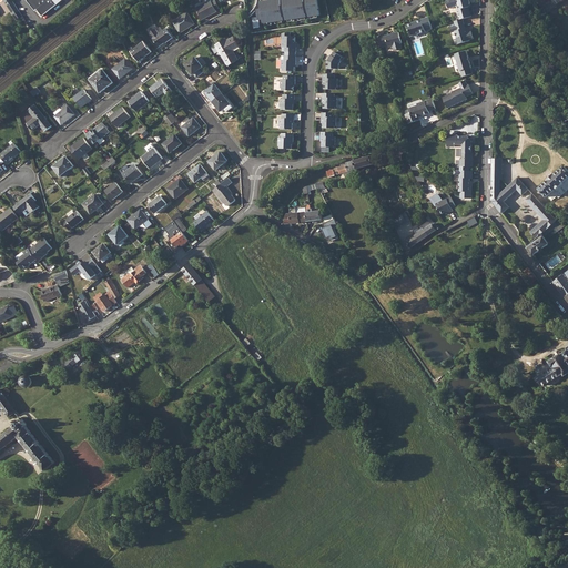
[(12,0),(7,4),(11,11),(17,8),(12,0)]
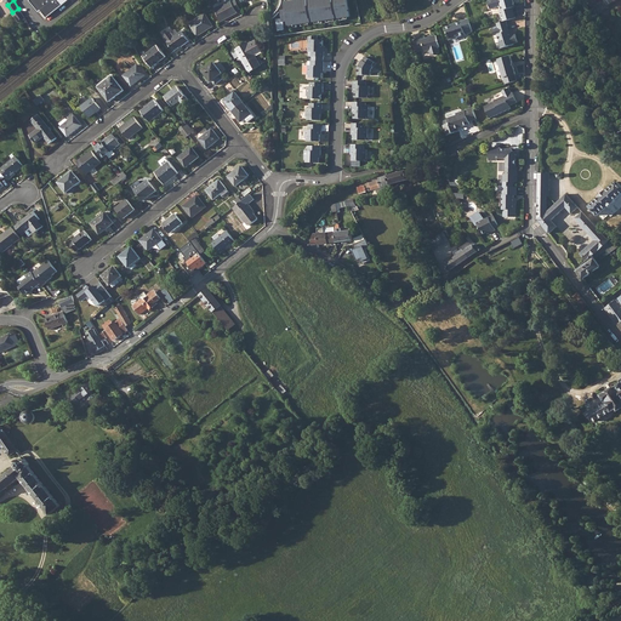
[(29,0),(28,1),(44,20),(62,6),(69,0),(29,0)]
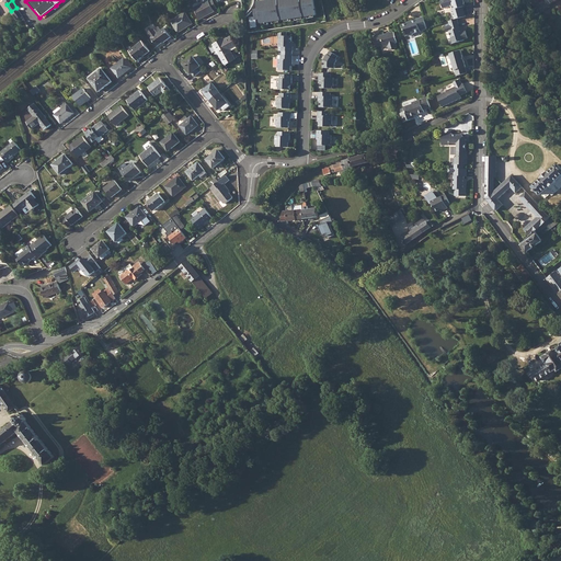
[(208,0),(194,8),(196,12),(194,13),(195,16),(197,14),(199,20),(215,11),(214,10),(209,1),(208,0)]
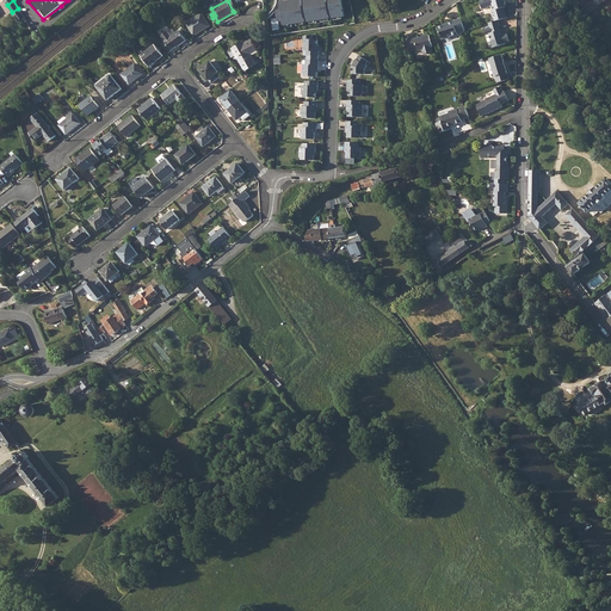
[(346,17),(343,0),(284,0),(279,1),(284,26),(346,17)]
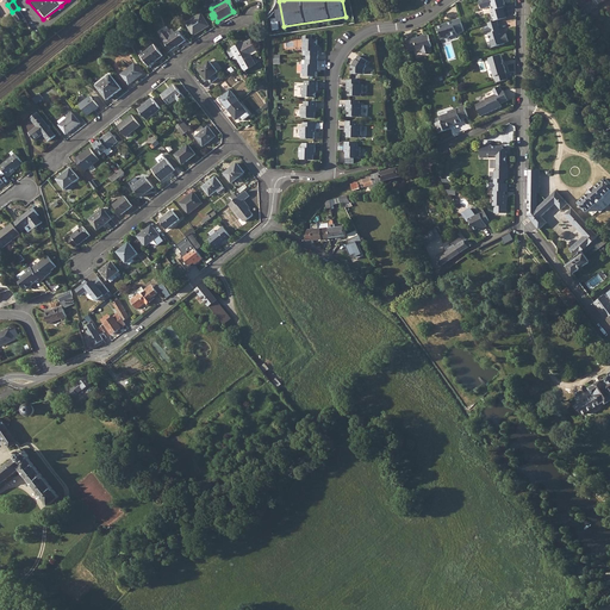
[(484,0),(480,1),(483,10),(492,6),(493,11),(492,11),(495,22),(498,20),(508,18),(504,8),(508,7),(504,0),(484,0)]
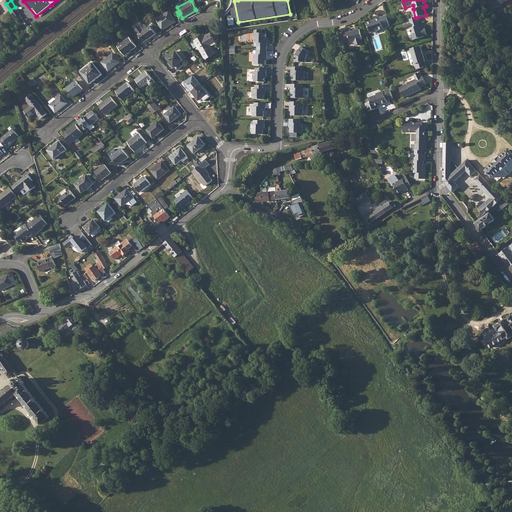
[(493,0),(488,5),(492,13),(499,7),(493,0)]
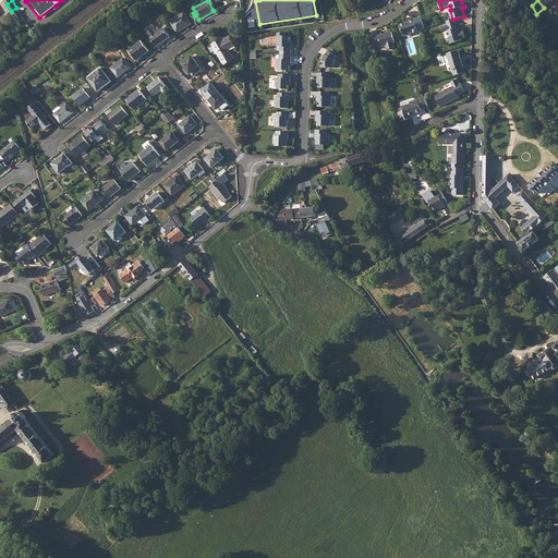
[(184,12),(170,21),(178,33),(192,23),(184,12)]
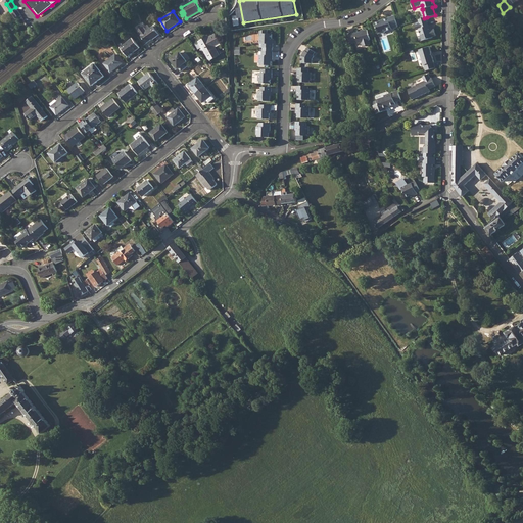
[(384,20),(376,24),(379,34),(380,33),(382,34),(385,33),(386,31),(392,30),(392,29),(398,27),(395,16),(389,18),(384,20)]
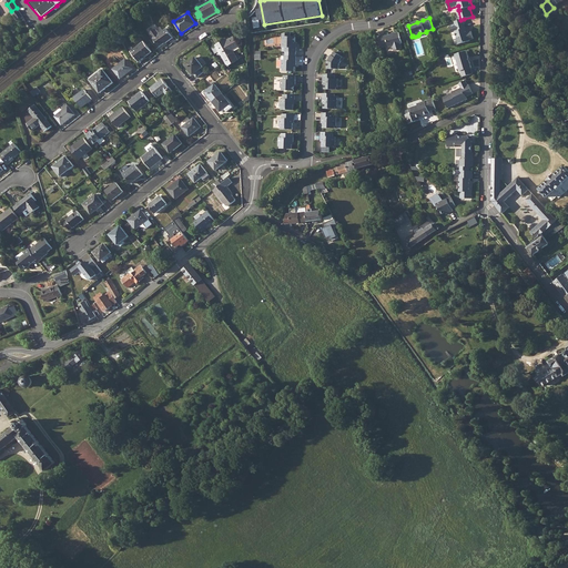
[(456,26),(452,27),(453,33),(456,32),(459,44),(470,41),(470,40),(474,39),(473,31),(469,32),(468,32),(467,29),(466,29),(464,19),(460,20),(455,22),(456,26)]
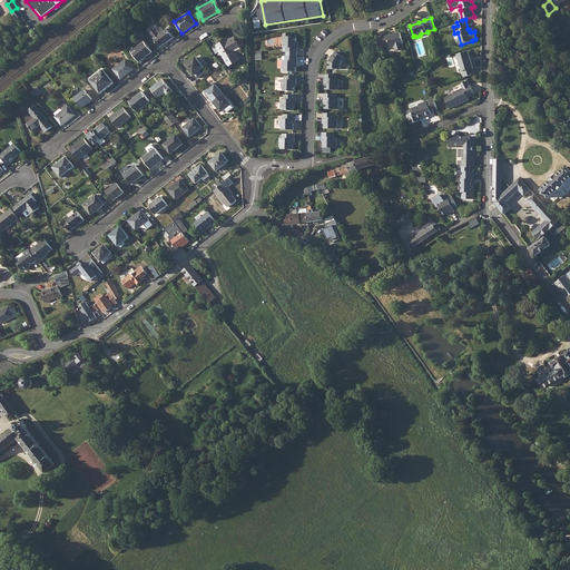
[(167,28),(154,38),(160,47),(166,42),(166,43),(174,38),(167,28)]
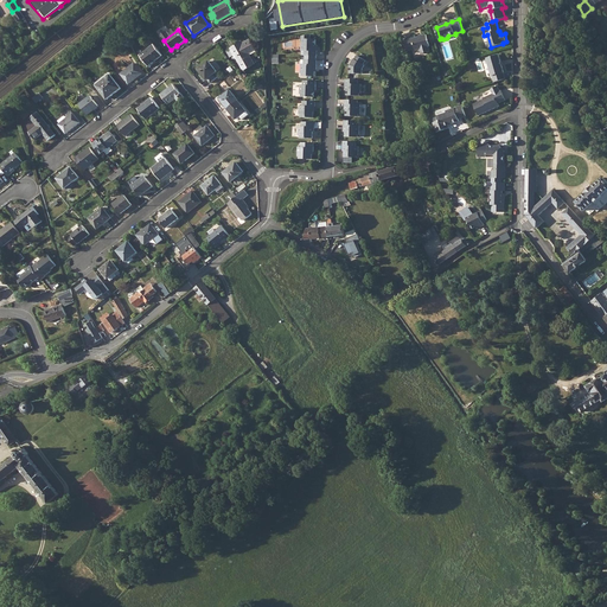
[(317,45),(317,39),(311,39),(311,34),(302,36),(302,50),(305,50),(305,55),(318,56),(318,51),(317,50),(317,45)]
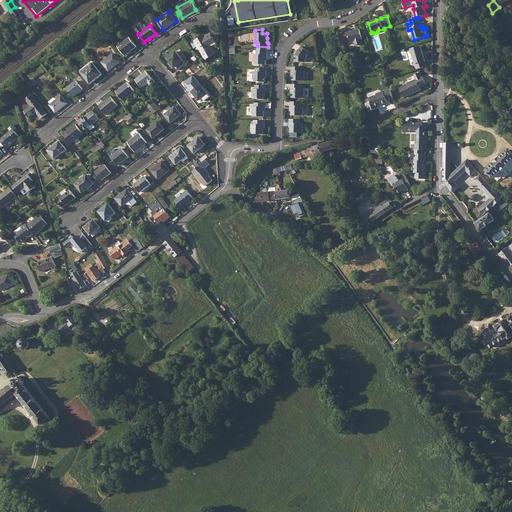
[(348,31),(343,32),(345,42),(350,41),(351,42),(354,41),(356,46),(363,44),(361,39),(363,39),(360,29),(357,30),(353,31),(348,33),(348,31)]
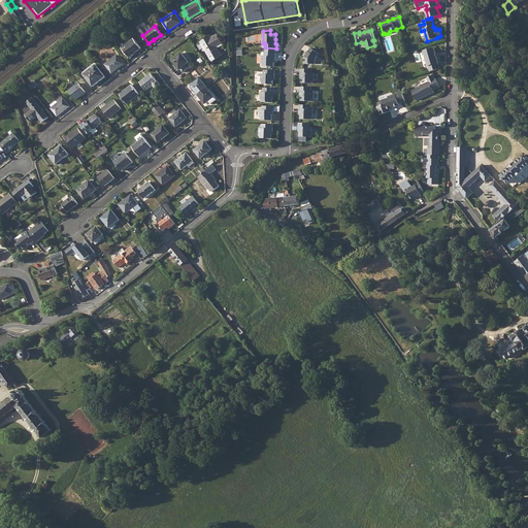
[(209,38),(209,37),(200,42),(205,52),(206,51),(212,61),(222,56),(217,46),(223,43),(218,34),(212,37),(209,38)]
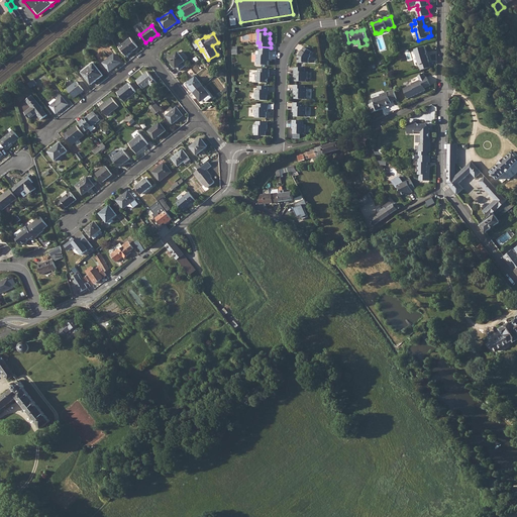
[(131,37),(119,47),(127,57),(138,46),(131,37)]
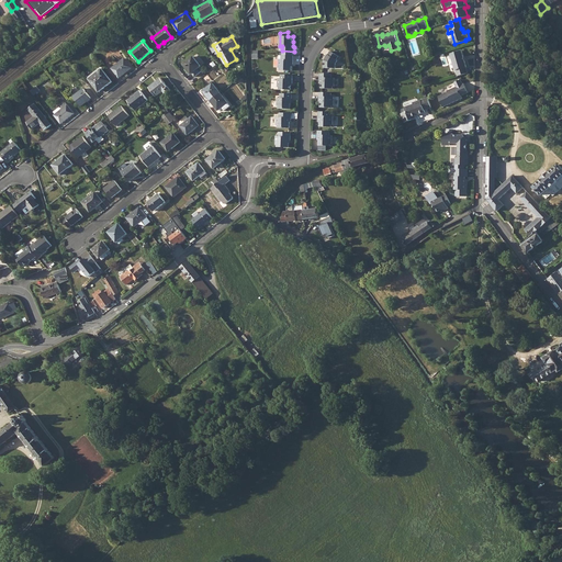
[(339,56),(330,51),(328,54),(325,60),(324,68),(336,68),(336,64),(338,59),(337,59),(339,56)]
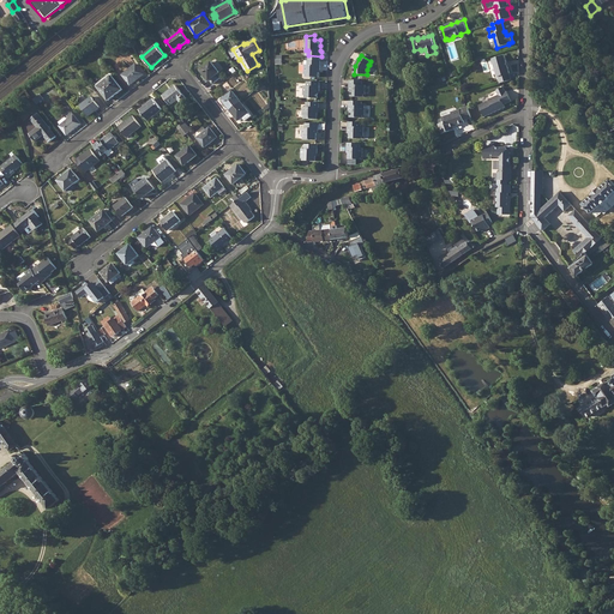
[(493,59),(500,84),(511,80),(510,74),(510,73),(505,56),(493,59)]
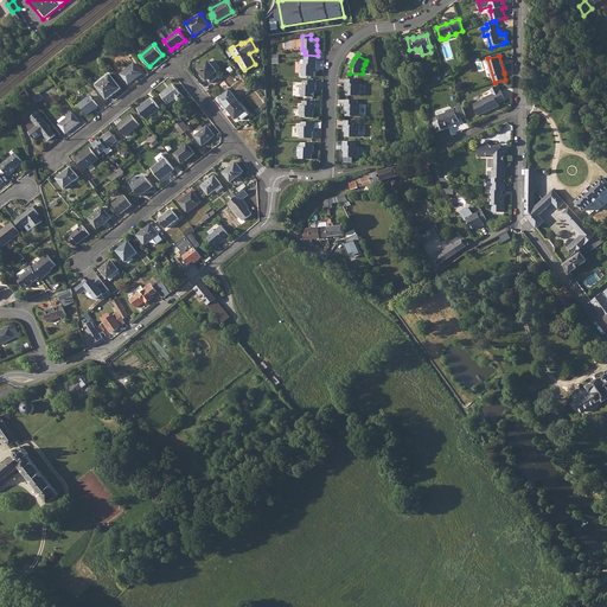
[(318,59),(305,59),(305,64),(302,64),(301,72),(302,74),(302,76),(315,76),(315,71),(315,69),(317,69),(318,59)]
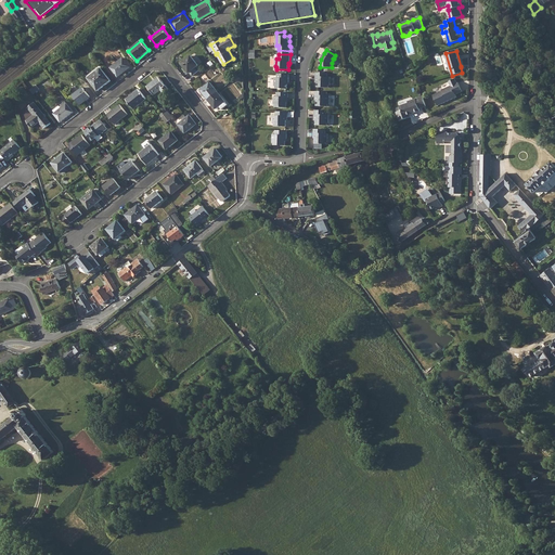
[(191,56),(181,64),(189,73),(190,73),(196,67),(198,65),(191,56)]
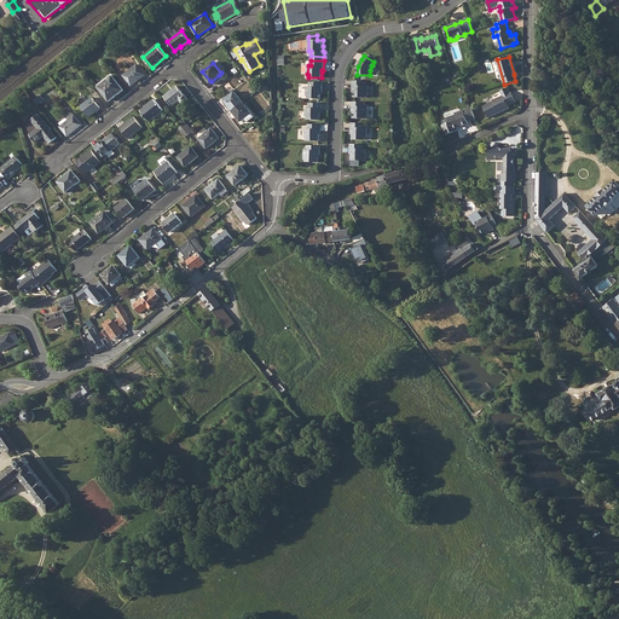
[(138,64),(123,75),(132,86),(145,75),(138,64)]
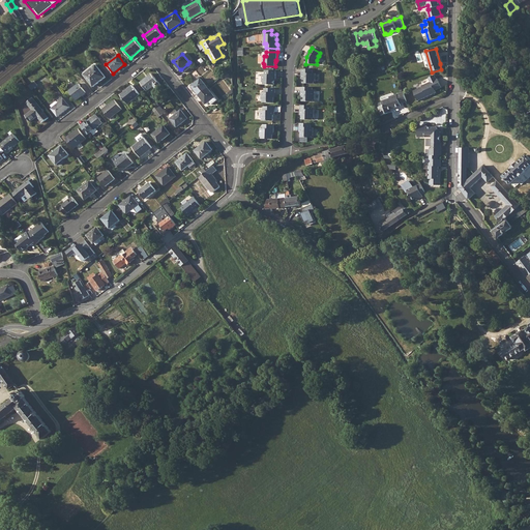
[(187,64),(181,69),(183,72),(190,67),(187,64)]
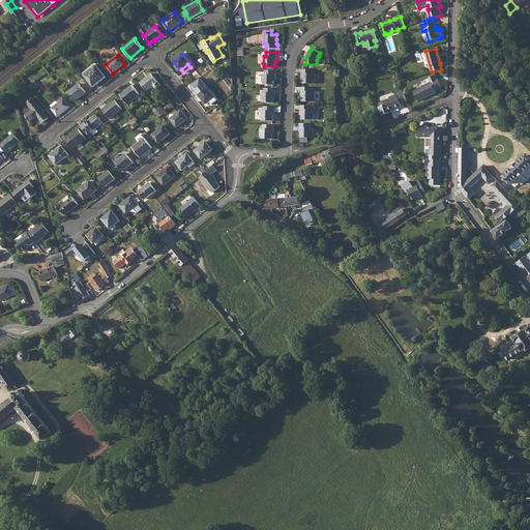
[(90,72),(85,77),(93,87),(106,77),(96,65),(89,70),(90,72)]
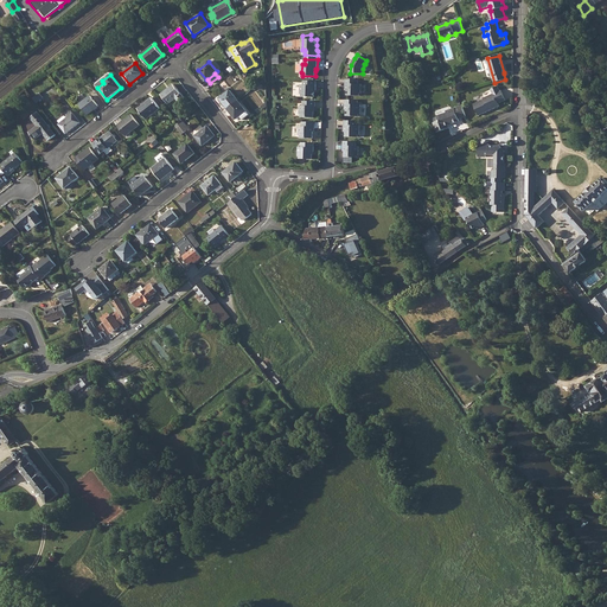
[(359,80),(346,78),(346,88),(347,88),(347,90),(347,95),(360,95),(360,93),(362,93),(362,83),(359,83),(359,80)]
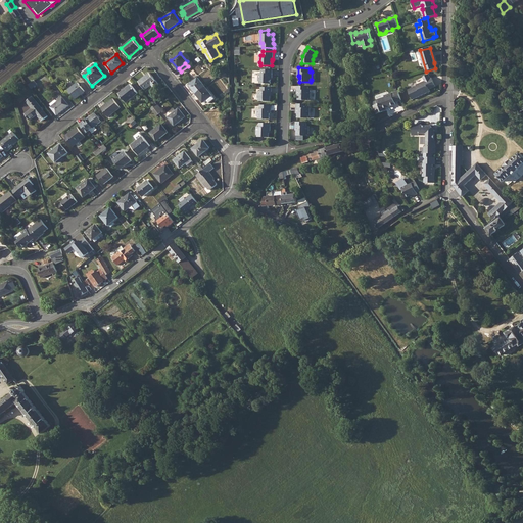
[(273,69),(263,68),(262,73),(259,73),(259,81),(260,81),(260,83),(271,83),(272,77),(273,78),(273,69)]
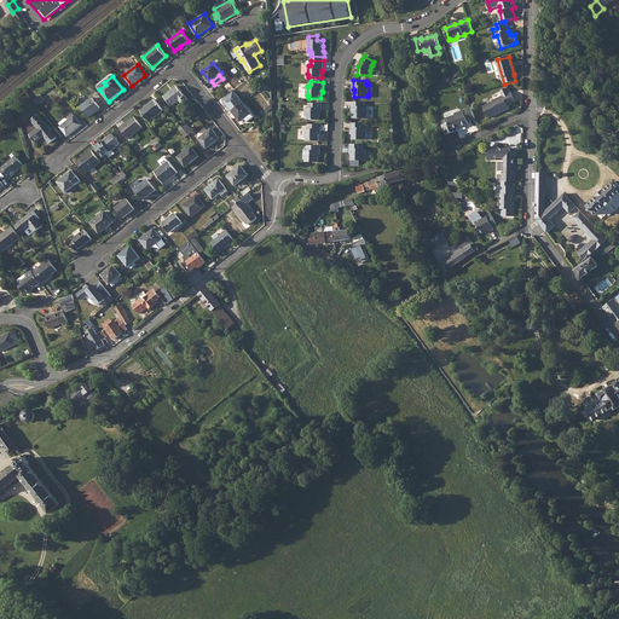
[(178,86),(165,97),(172,106),(180,100),(184,104),(189,100),(178,86)]
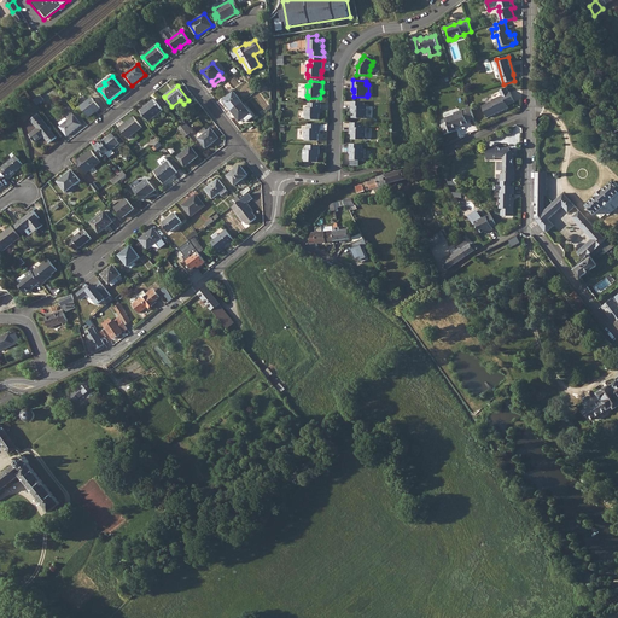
[(482,106),(488,118),(500,112),(499,111),(501,110),(502,111),(508,109),(507,106),(514,103),(509,92),(508,93),(507,88),(500,91),(502,95),(493,100),(493,101),(482,106)]
